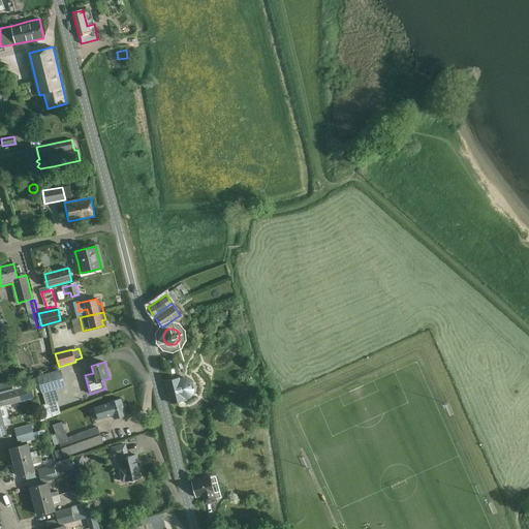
[(47,405),(62,401),(58,387),(65,385),(60,370),(38,376),(47,405)]
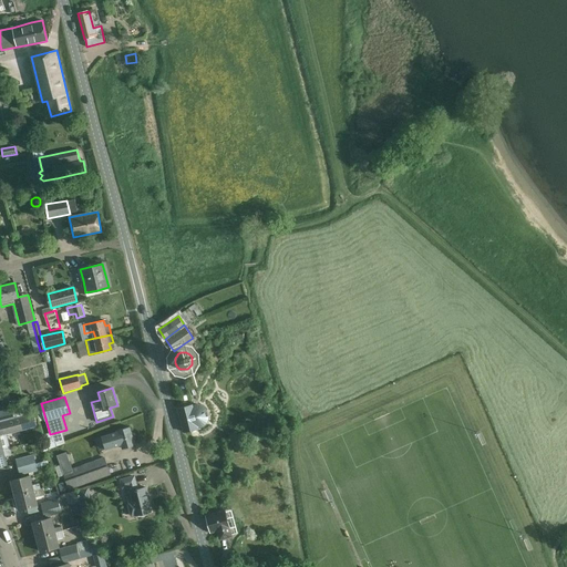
[(177,409),(184,432),(198,429),(204,426),(206,424),(208,421),(208,419),(209,415),(208,413),(207,410),(205,408),(203,405),(200,404),(196,403),(192,404),(177,409)]
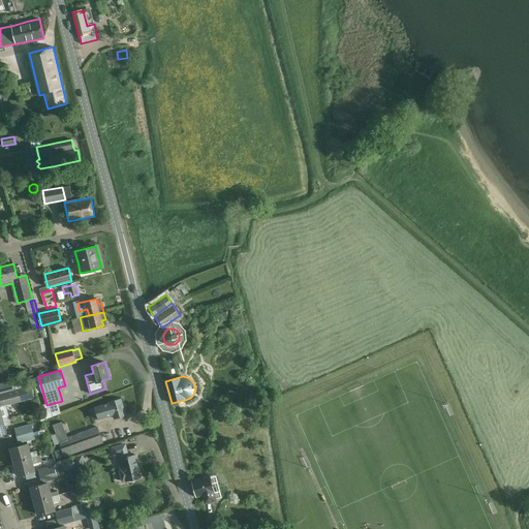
[(0,383),(0,394),(13,391),(13,390),(26,386),(23,377),(0,383)]
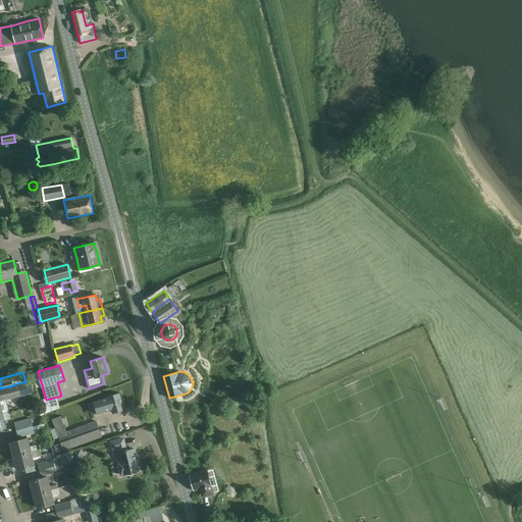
[(35,393),(32,381),(0,389),(0,414),(9,412),(6,401),(35,393)]
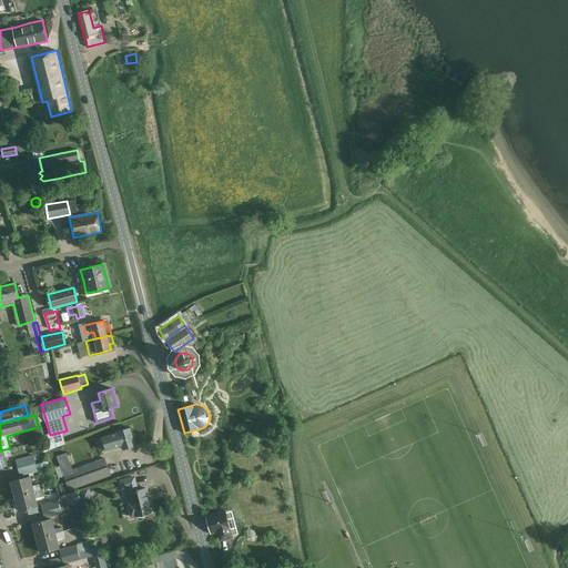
[(118,432),(118,433),(102,437),(105,449),(122,445),(123,449),(135,446),(130,428),(118,432)]
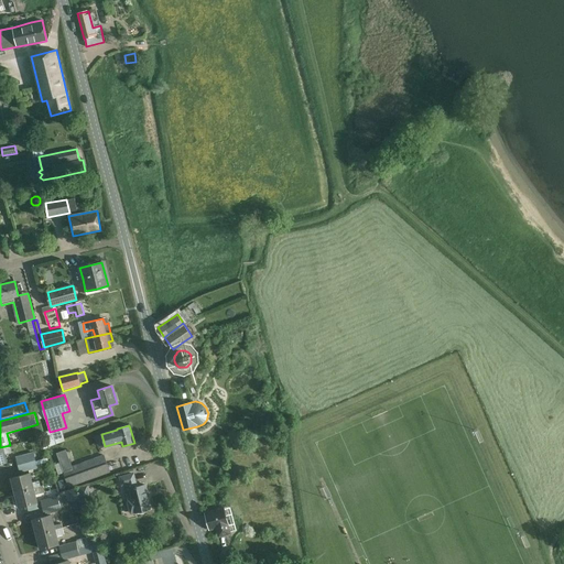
[(55,448),(61,464),(69,486),(110,473),(105,456),(79,464),(73,442),(55,448)]
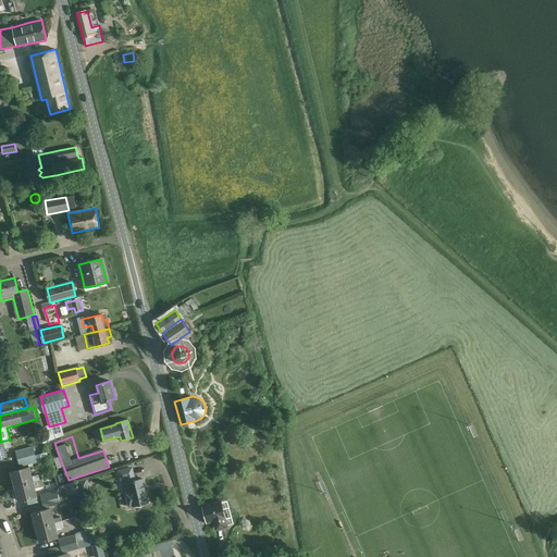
[(0,442),(0,457),(5,456),(3,449),(11,447),(10,440),(0,442)]
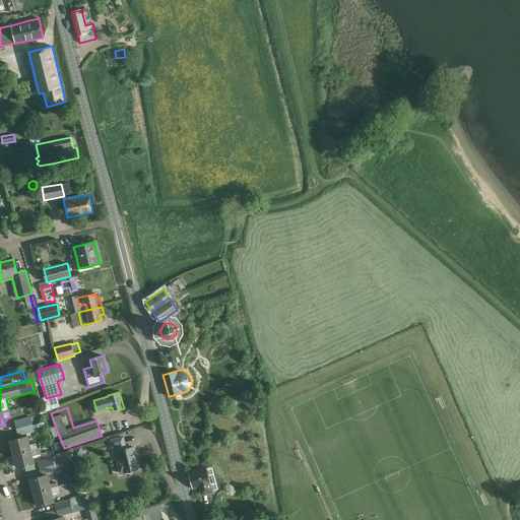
[(14,421),(16,430),(33,425),(30,417),(14,421)]
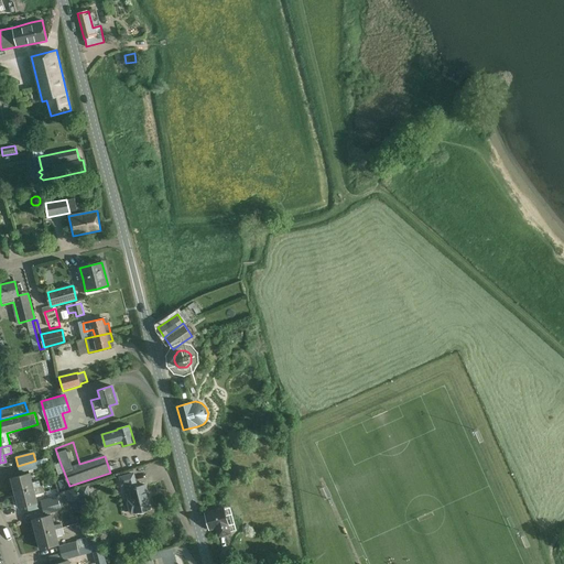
[(35,461),(18,466),(20,472),(38,467),(35,461)]
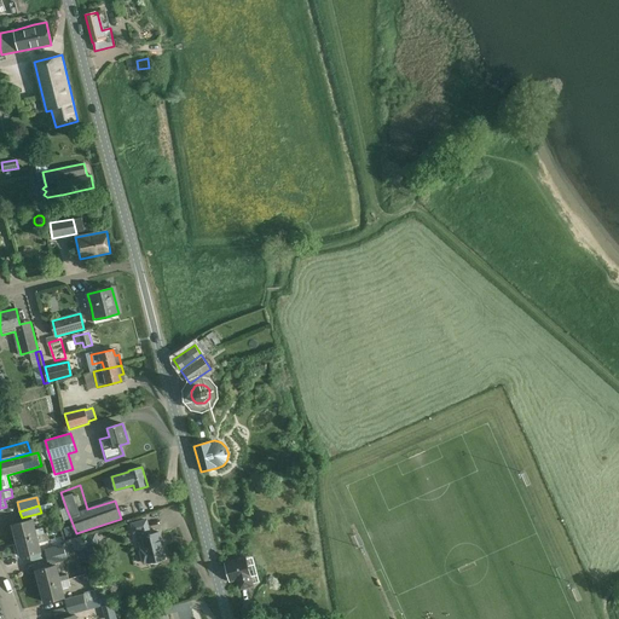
[(12,525),(16,541),(36,536),(45,533),(42,527),(35,530),(33,520),(12,525)]
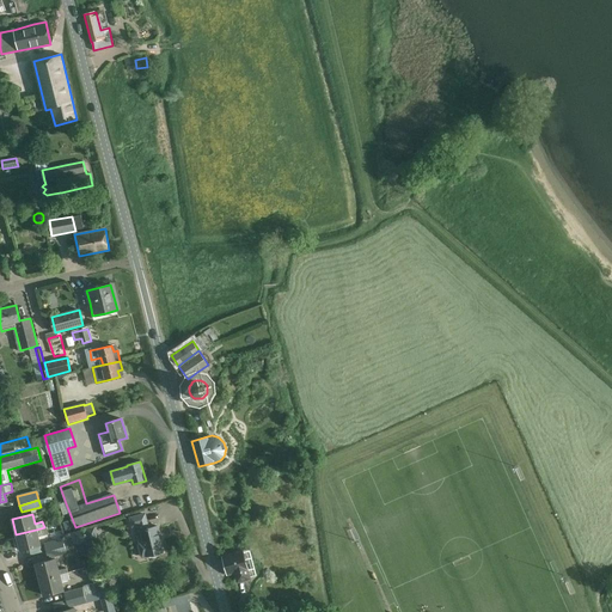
[(139,525),(142,540),(138,542),(141,558),(146,557),(146,556),(163,552),(159,542),(161,542),(158,526),(150,528),(148,527),(145,514),(129,518),(132,527),(139,525)]
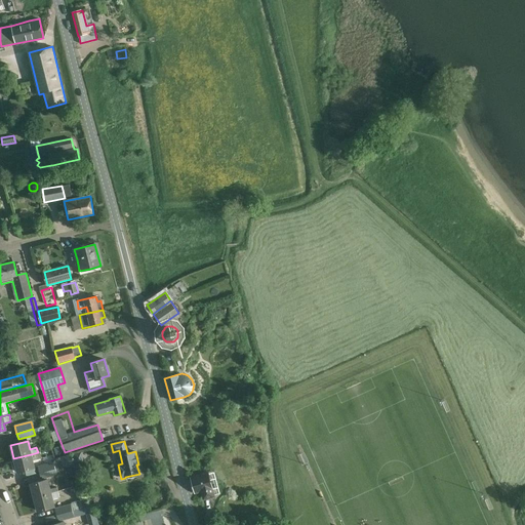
[(52,448),(45,450),(47,456),(54,455),(52,448)]
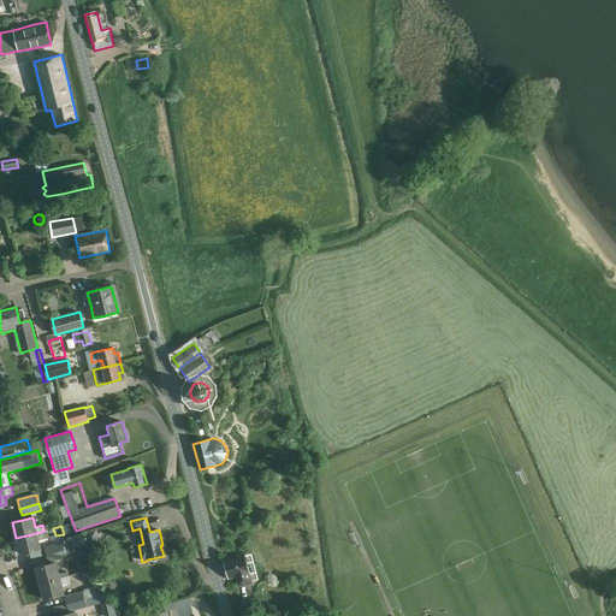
[(36,533),(16,538),(21,554),(40,549),(39,540),(48,538),(47,531),(45,531),(36,533)]
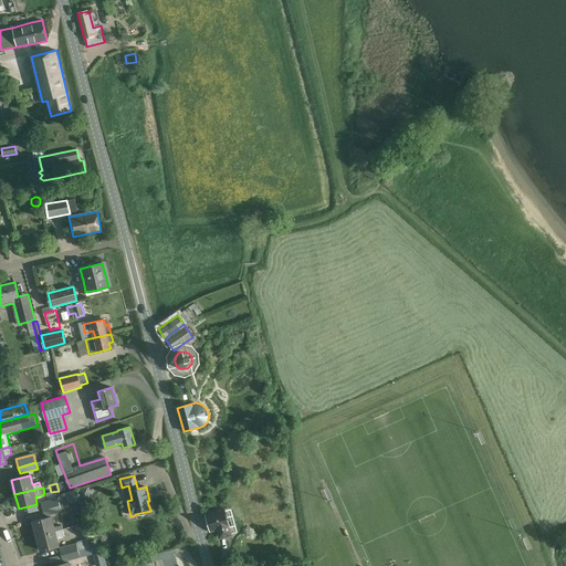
[(87,488),(59,494),(58,500),(59,505),(60,507),(67,505),(67,504),(71,503),(71,504),(91,499),(87,488)]
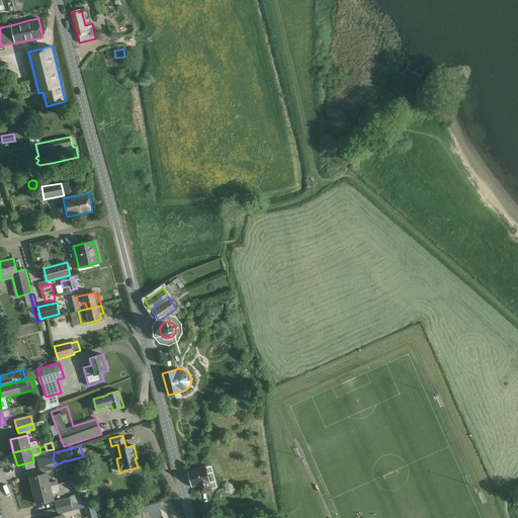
[(53,457),(36,461),(38,466),(54,462),(53,457)]
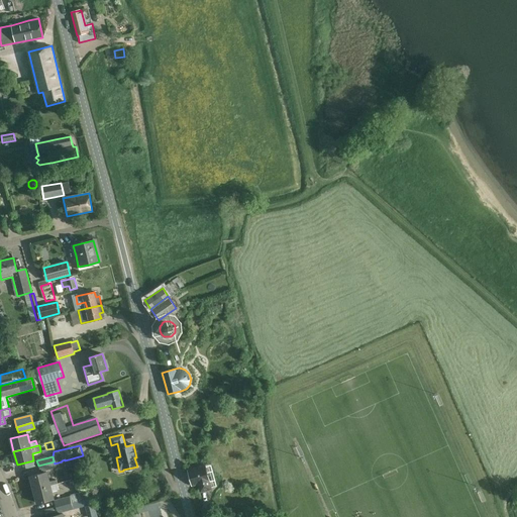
[(56,468),(55,463),(54,461),(38,466),(39,472),(56,468)]
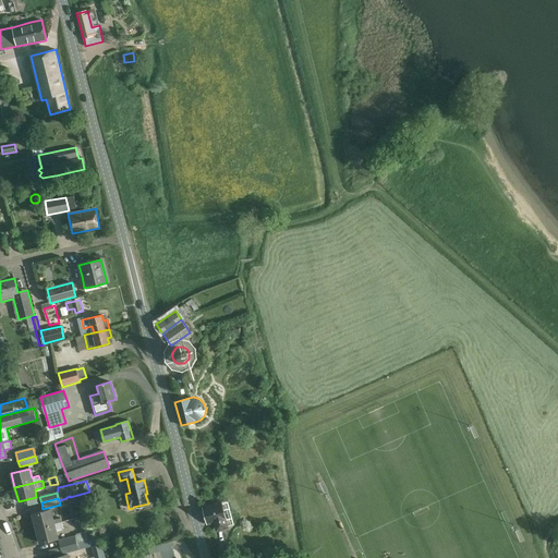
[(207,523),(215,521),(217,530),(219,529),(219,530),(226,529),(226,528),(227,526),(221,504),(204,508),(206,516),(205,517),(205,520),(207,521),(207,523)]
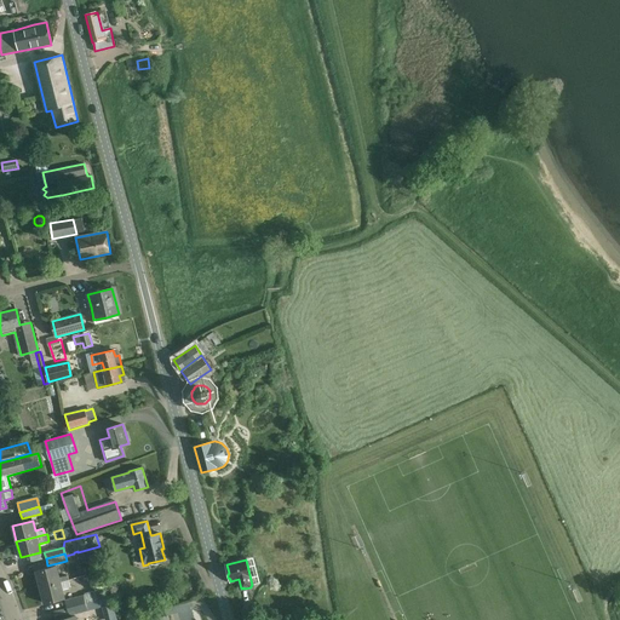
[(68,580),(68,575),(58,578),(56,567),(36,572),(40,587),(68,580)]
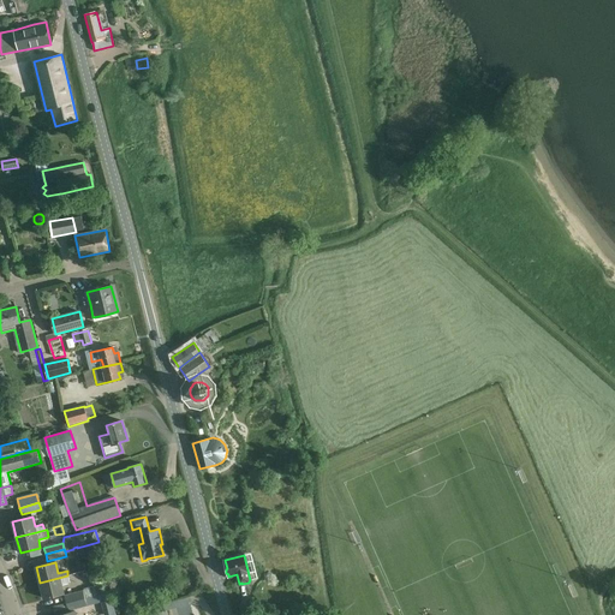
[(70,583),(67,575),(40,583),(43,598),(64,593),(61,585),(67,584),(70,583)]
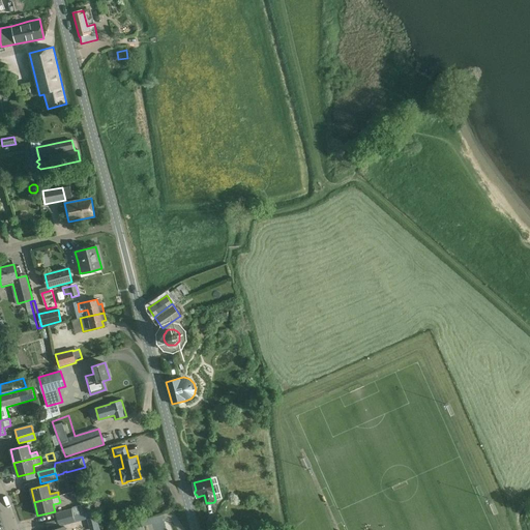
[(55,513),(57,520),(89,511),(84,504),(72,507),(69,510),(55,513)]
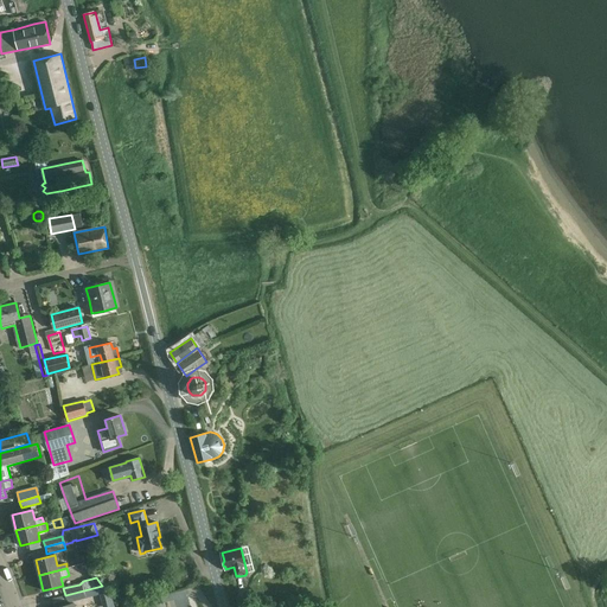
[(68,604),(85,598),(107,593),(103,586),(102,586),(65,595),(68,604)]
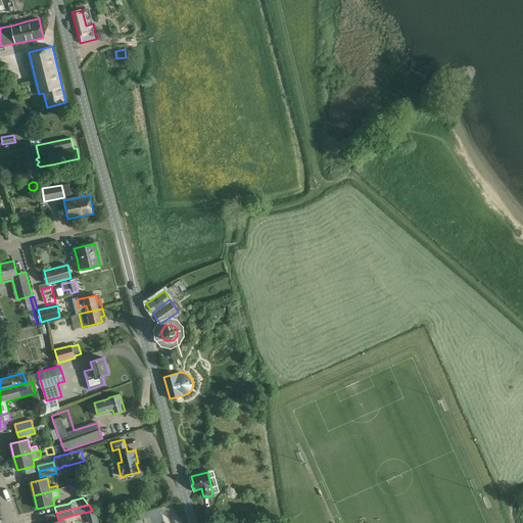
[(86,512),(88,522),(98,522),(95,510),(86,512)]
